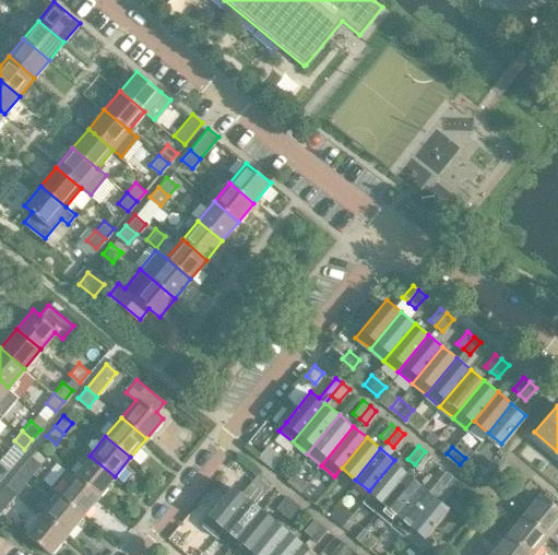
[(425,451),(415,464),(420,470),(431,457),(425,451)]
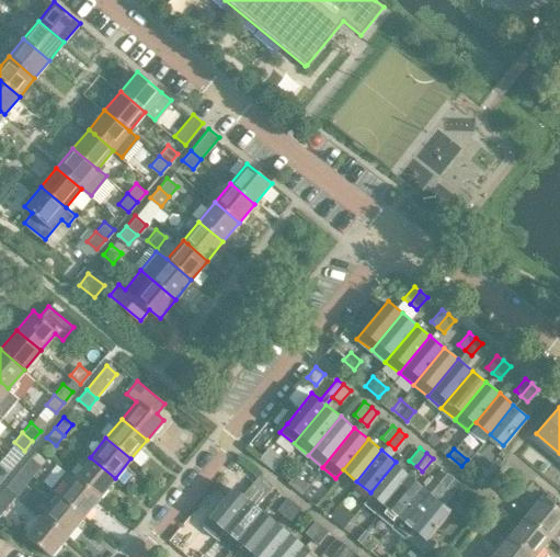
[(22,466),(33,474),(42,464),(31,455),(22,466)]
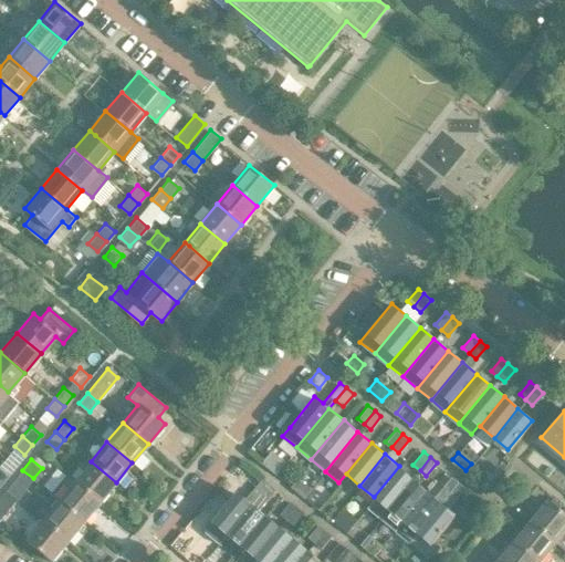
[(100,501),(116,482),(91,461),(75,480),(100,501)]
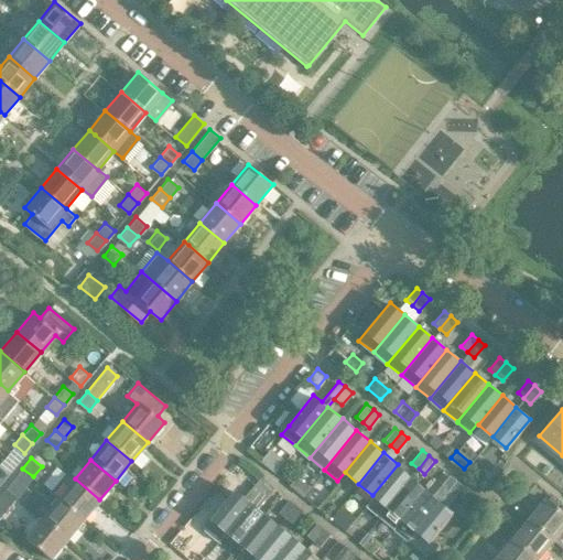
[(473,460),(465,470),(479,481),(487,472),(473,460)]
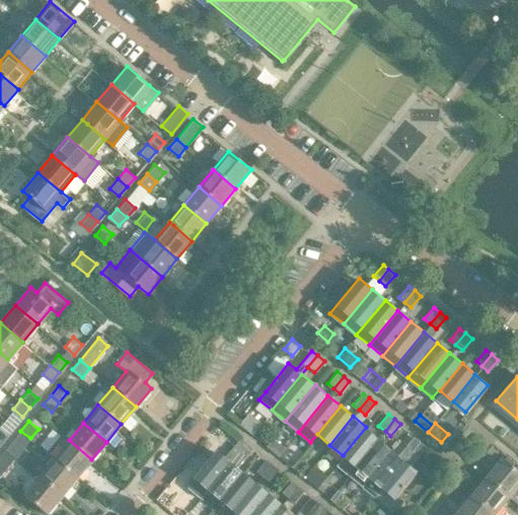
[(0,443),(8,434),(0,427),(0,443)]
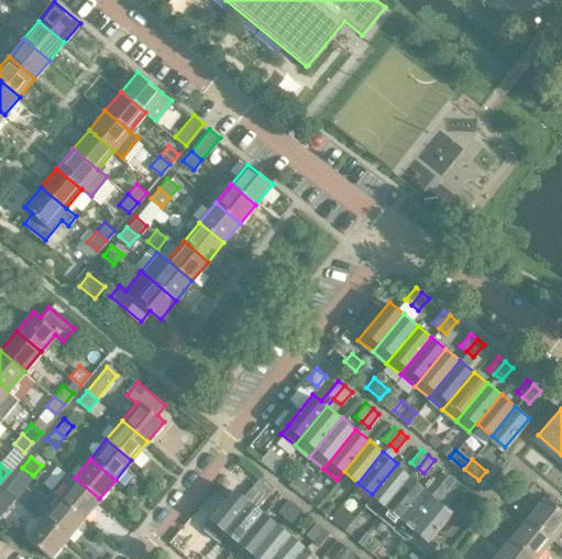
[(378,514),(401,486),(411,474),(397,463),(372,494),(364,503),(378,514)]
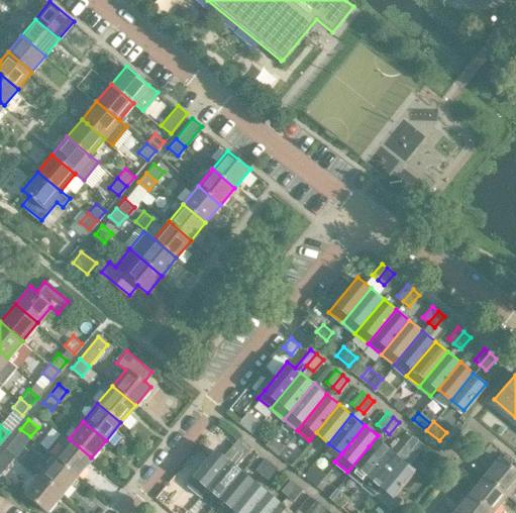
[(15,454),(30,436),(20,429),(6,446),(15,454)]
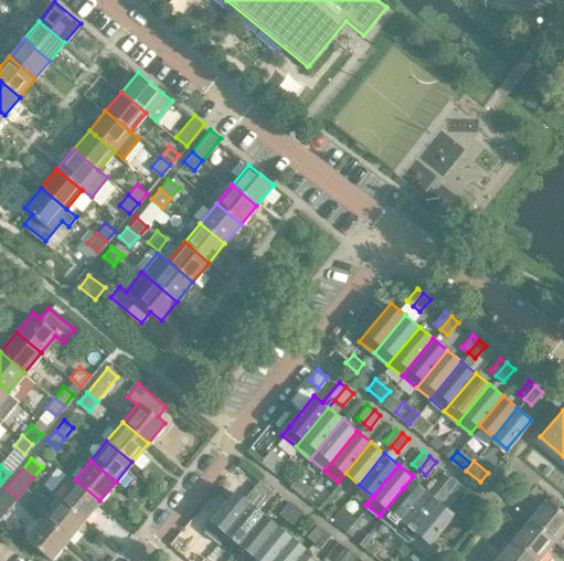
[(99,500),(75,479),(65,472),(50,491),(59,499),(84,520),(99,500)]
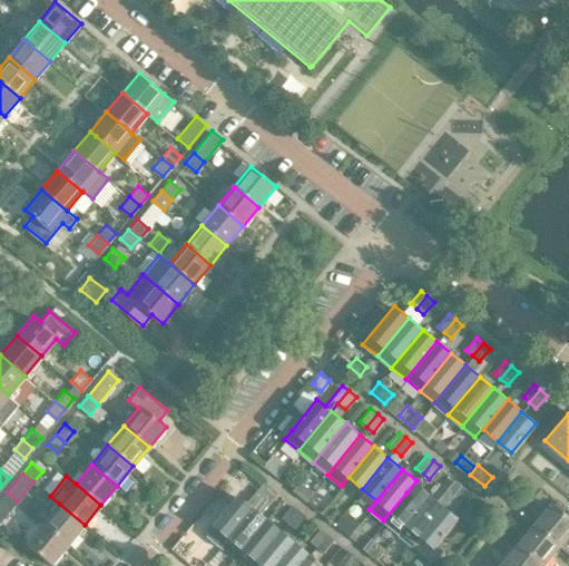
[(431,493),(396,533),(412,545),(461,484),(454,478),(438,498),(431,493)]
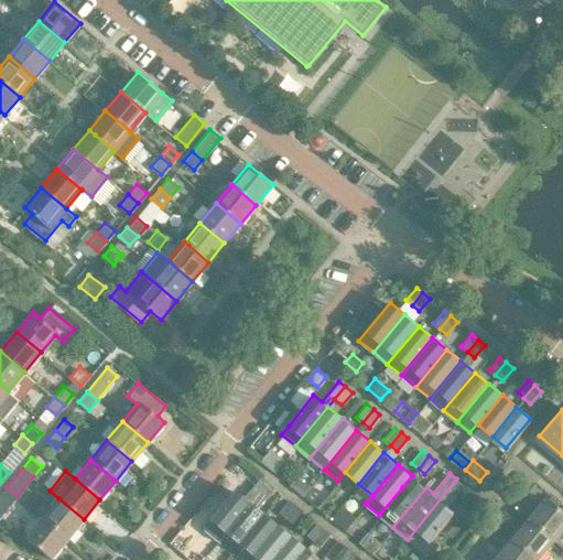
[(225,531),(268,480),(261,475),(244,497),(235,490),(204,528),(218,540),(225,531)]
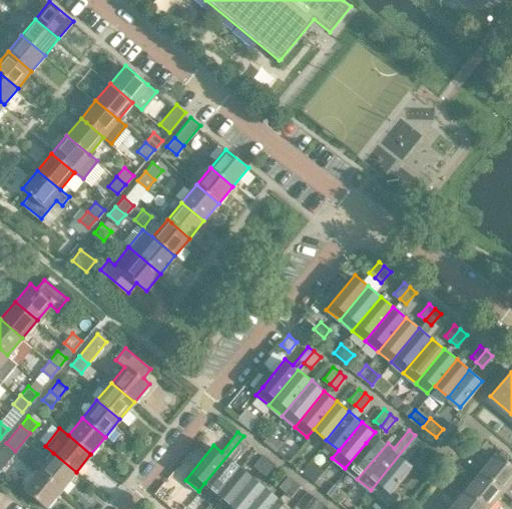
[(345,468),(357,479),(388,443),(375,432),(366,443),(345,468)]
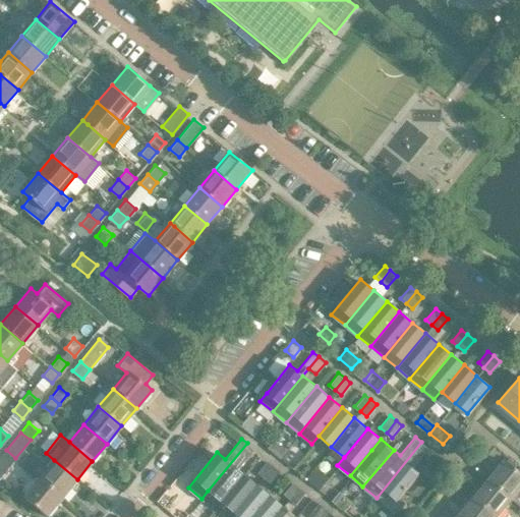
[(419,471),(413,465),(427,447),(421,442),(377,498),(392,511),(398,510),(408,497),(402,492),(419,471)]
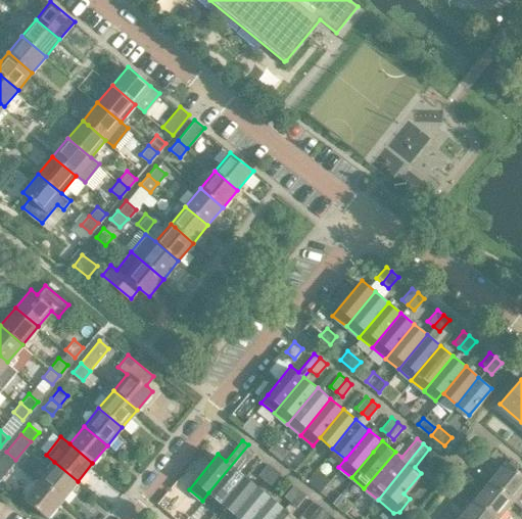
[(244,475),(238,470),(254,450),(248,444),(208,492),(222,504),(244,475)]
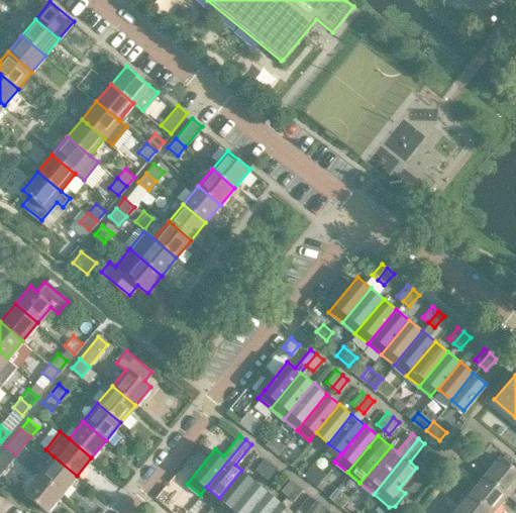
[(0,472),(15,454),(6,446),(0,453),(0,472)]
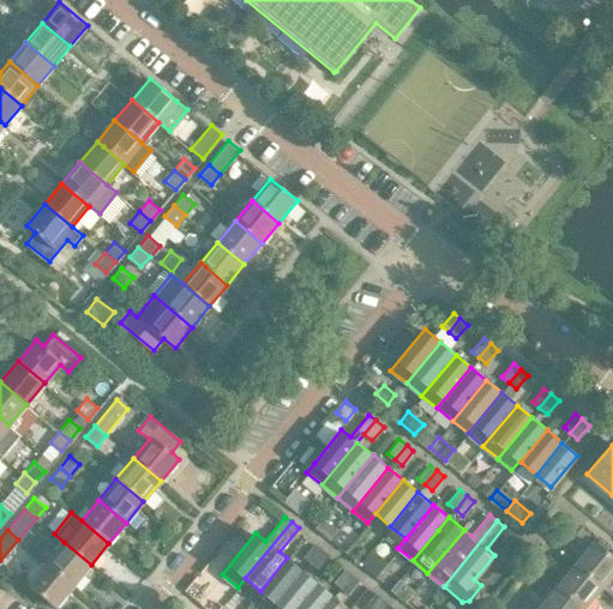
[(595,540),(576,562),(604,586),(602,588),(612,595),(612,597),(612,600),(612,554),(606,548),(608,546),(599,538),(596,541),(595,540)]
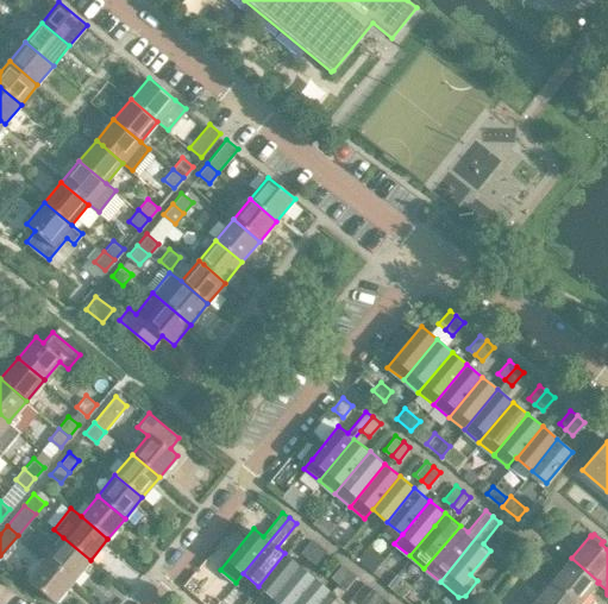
[(73,580),(91,560),(63,538),(46,558),(73,580)]
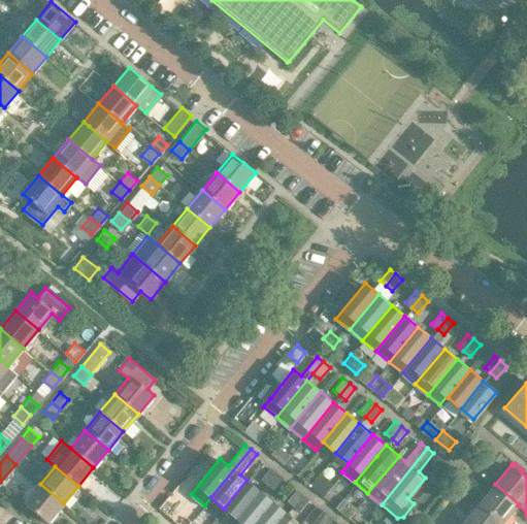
[(266,483),(276,470),(270,466),(261,478),(266,483)]
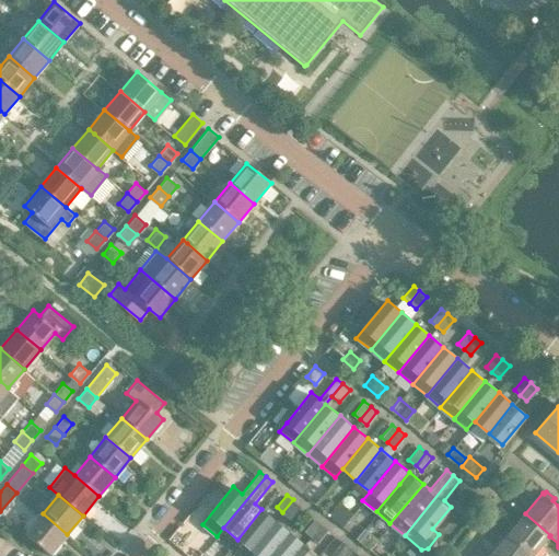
[(293,499),(282,512),(290,518),(300,506),(293,499)]
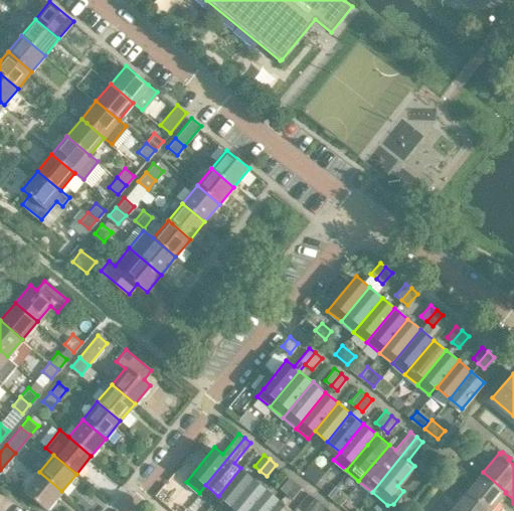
[(230,506),(253,479),(240,468),(218,496),(230,506)]
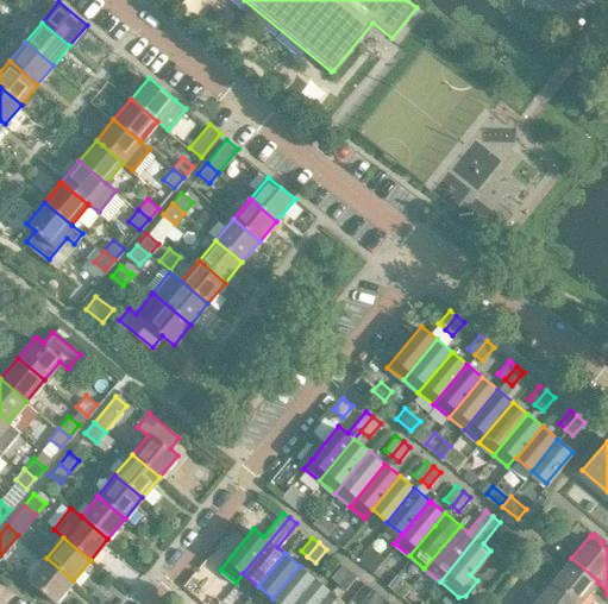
[(55,602),(73,580),(46,558),(29,579),(55,602)]
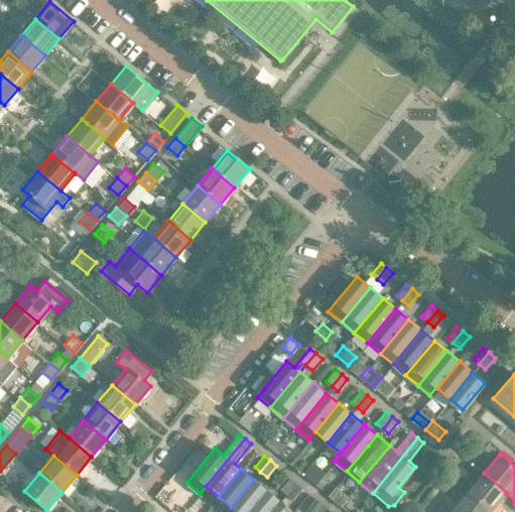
[(492,511),(506,494),(507,493),(484,473),(469,492),(492,511)]
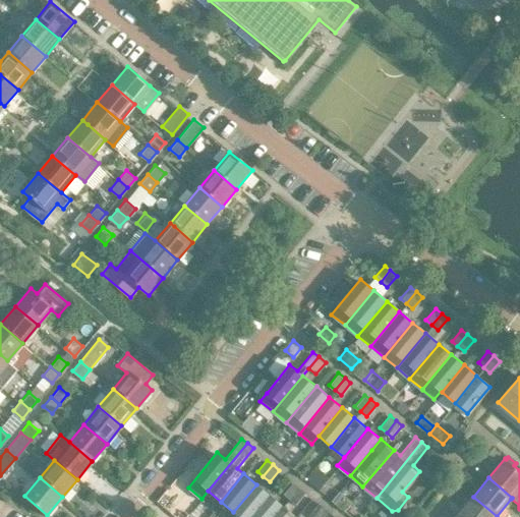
[(289,498),(299,485),(293,481),(283,493),(289,498)]
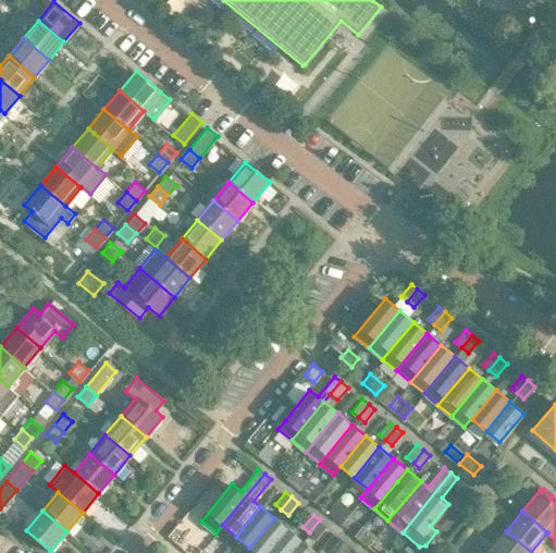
[(256,552),(268,552),(288,529),(274,518),(249,548),(256,552)]
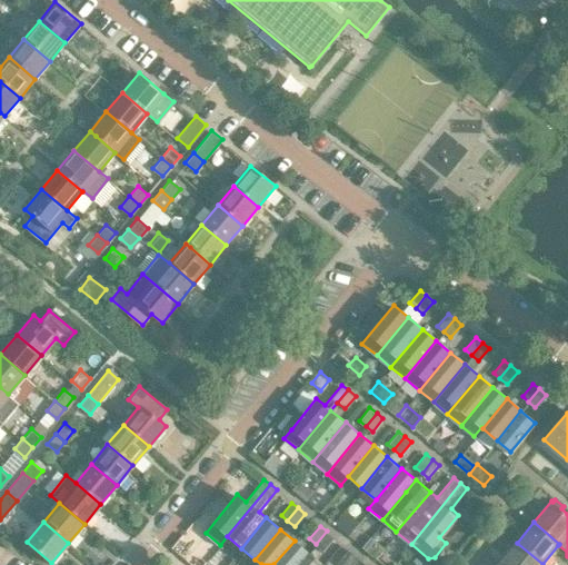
[(327,531),(316,544),(322,549),(334,536),(327,531)]
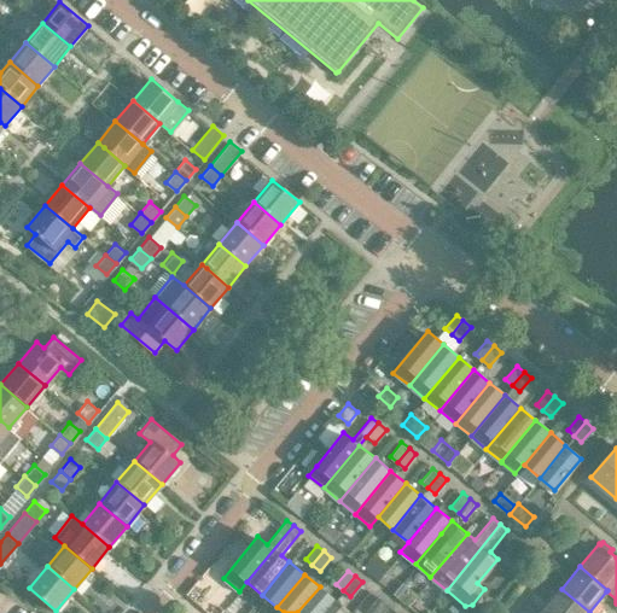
[(322,612),(335,599),(320,587),(297,612),(322,612)]
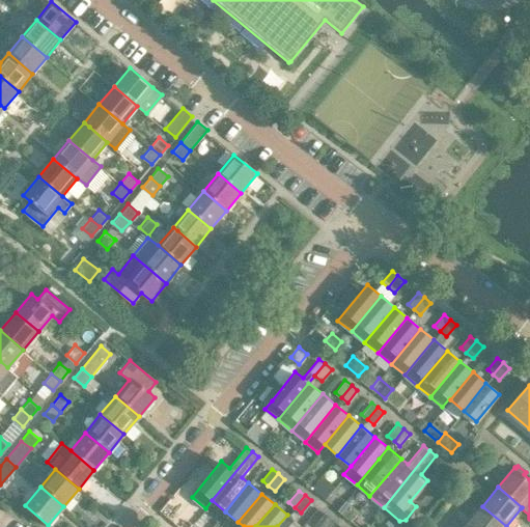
[(469,526),(505,526),(506,526),(482,506),(467,525),(469,526)]
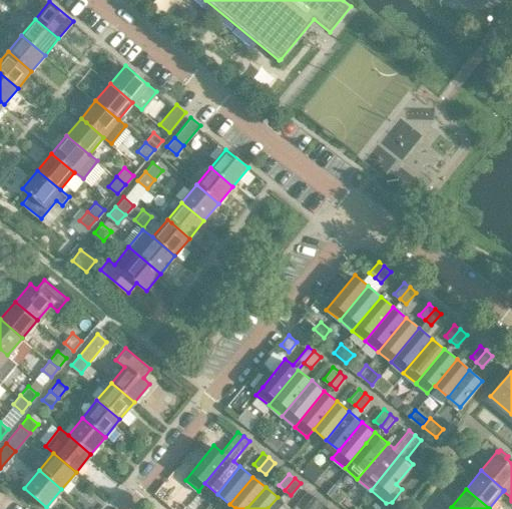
[(307,508),(311,508),(320,499),(314,494),(304,506),(307,508)]
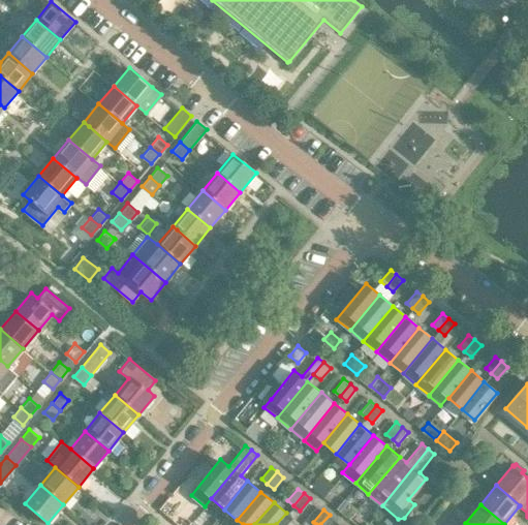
[(299,524),(300,524),(286,513),(276,524),(299,524)]
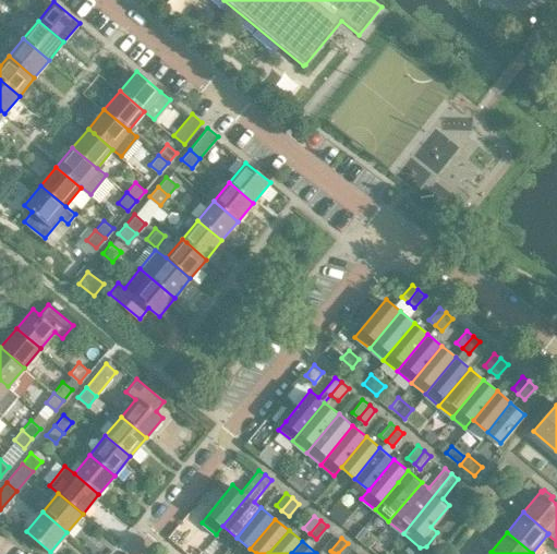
[(348,543),(338,553),(349,553),(354,549),(348,543)]
